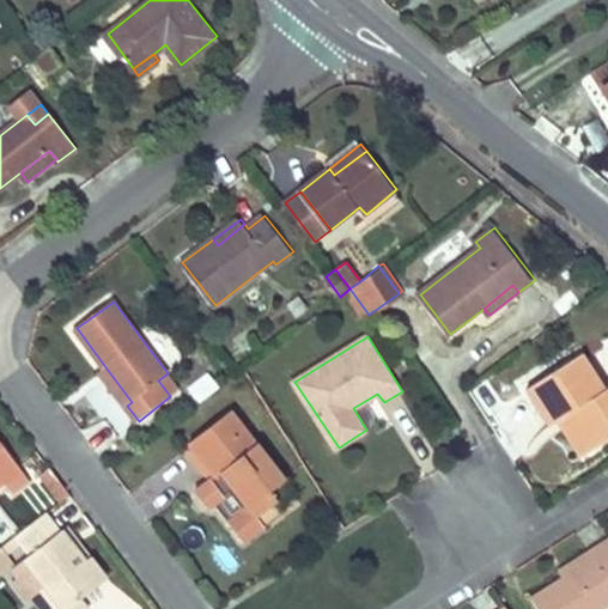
[(607,373),(591,348),(584,353),(607,388),(607,373)]
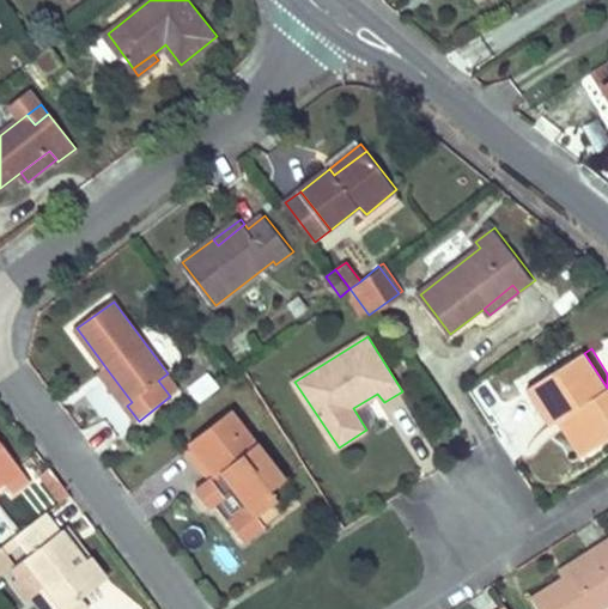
[(584,353),(530,387),(539,400),(553,391),(567,414),(591,449),(607,438),(607,388),(584,353)]
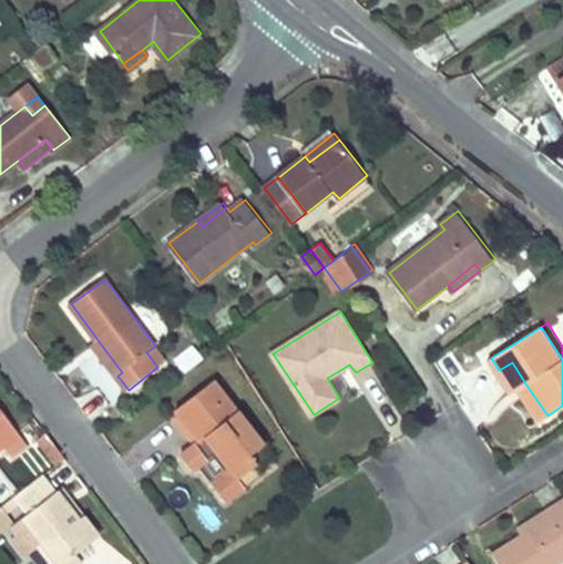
[(99,341),(94,345),(118,376),(122,372),(99,341)]
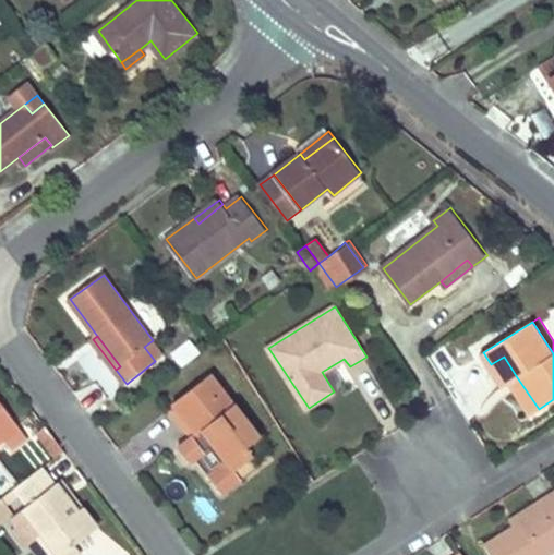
[(504,357),(491,364),(505,385),(510,382),(517,377),(504,357)]
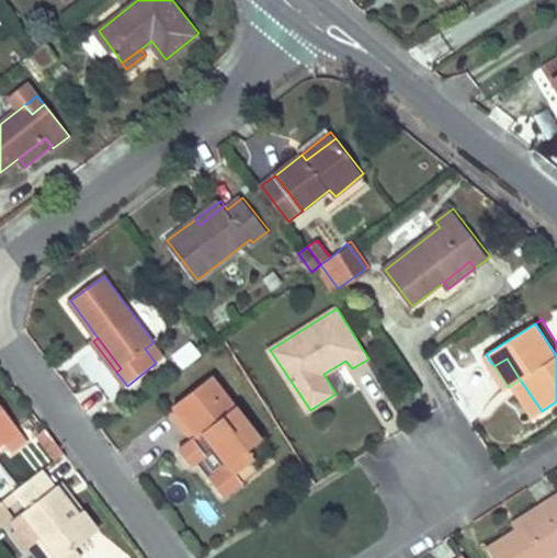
[(215,378),(180,406),(202,434),(199,436),(185,446),(195,457),(191,462),(194,465),(201,460),(226,493),(246,479),(239,470),(256,456),(252,452),(249,448),(262,439),(215,378)]
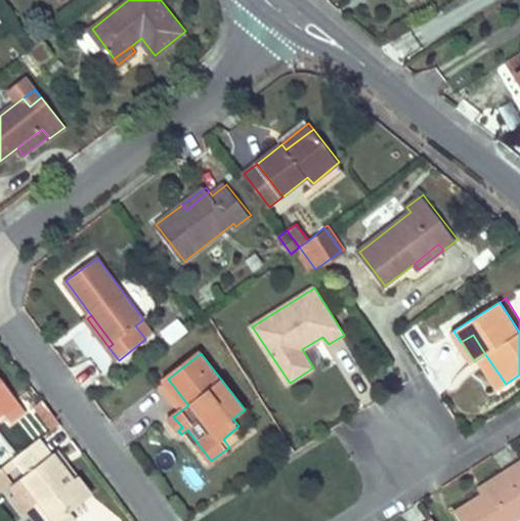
[(485,354),(479,358),(500,388),(506,384),(485,354)]
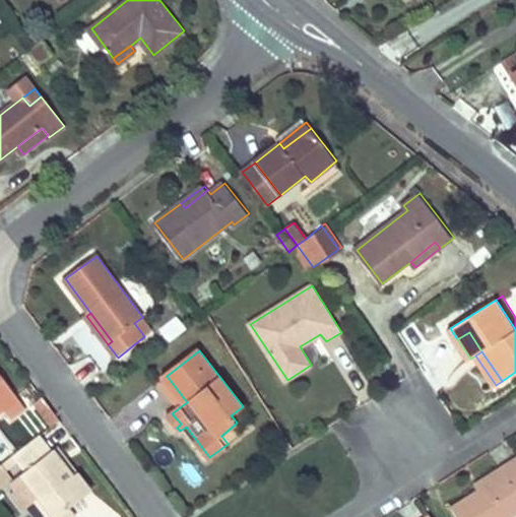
[(20,397),(0,370),(0,412),(6,408),(13,417),(27,407),(20,397)]
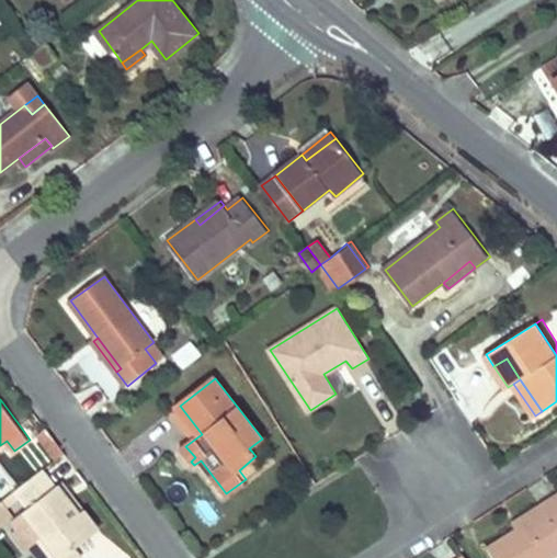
[(180,406),(177,409),(199,436),(202,434),(180,406)]
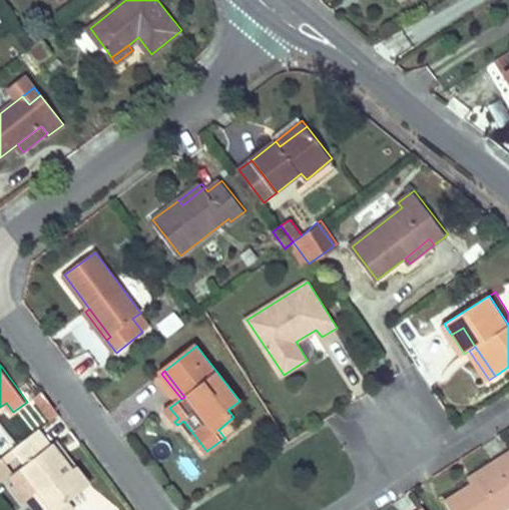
[(44,390),(38,394),(55,416),(61,412),(44,390)]
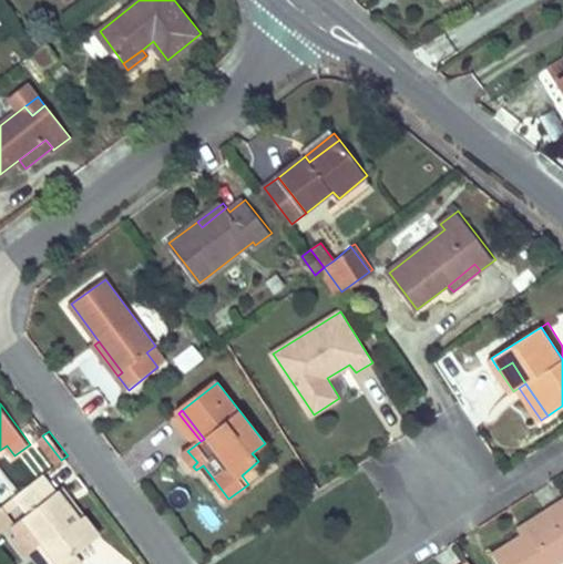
[(265,443),(252,453),(255,457),(267,447),(265,443)]
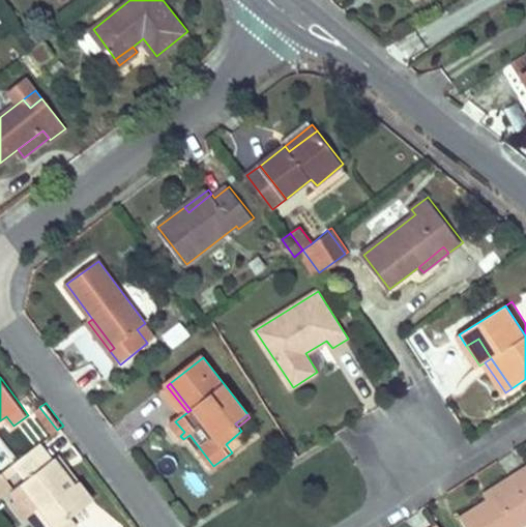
[(175,421),(172,425),(180,436),(184,432),(175,421)]
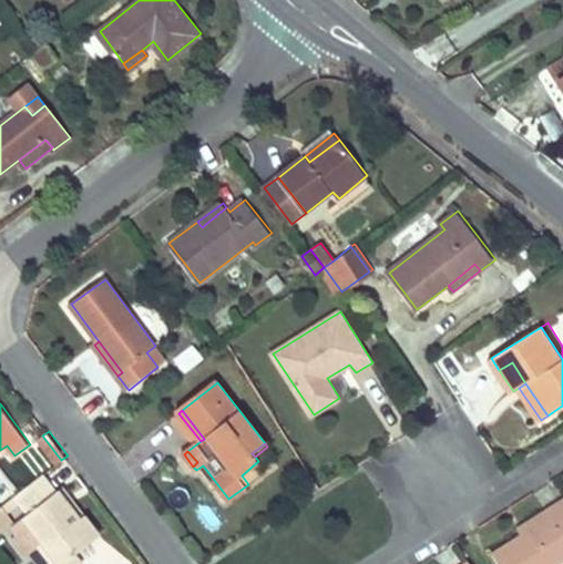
[(43,473),(17,494),(22,502),(30,513),(26,515),(21,519),(16,526),(20,533),(16,536),(28,554),(45,541),(62,563),(75,554),(100,535),(84,515),(79,519),(58,491),(43,473)]
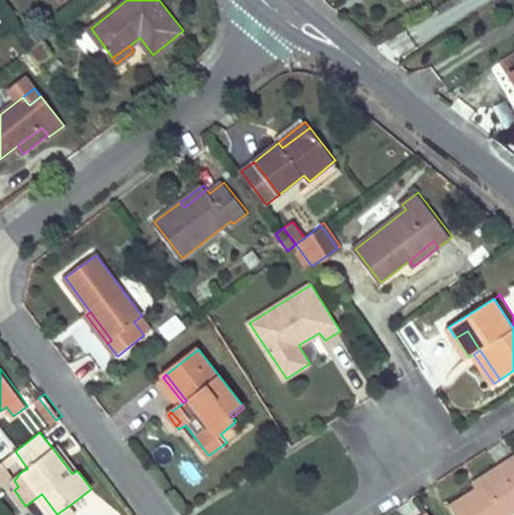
[(58,445),(53,448),(72,474),(77,470),(58,445)]
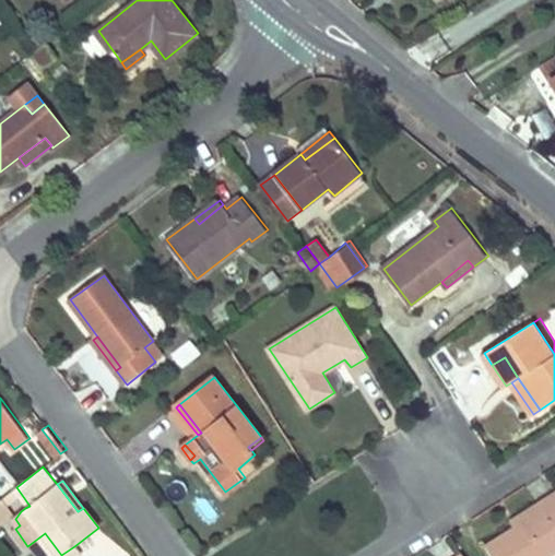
[(16,487),(0,499),(0,511),(22,495),(16,487)]
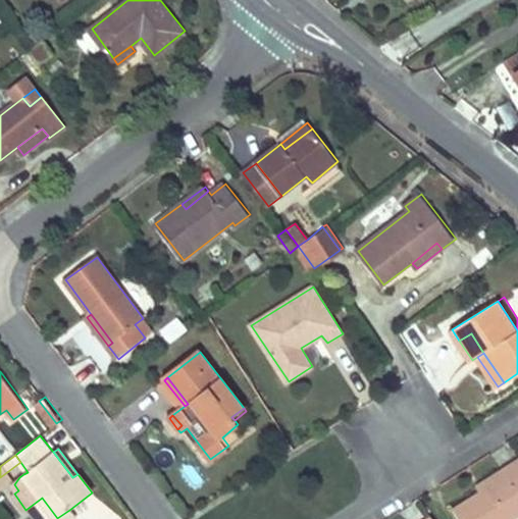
[(509,475),(482,491),(455,509),(461,518),(508,518),(517,512),(517,460),(505,468),(509,475)]
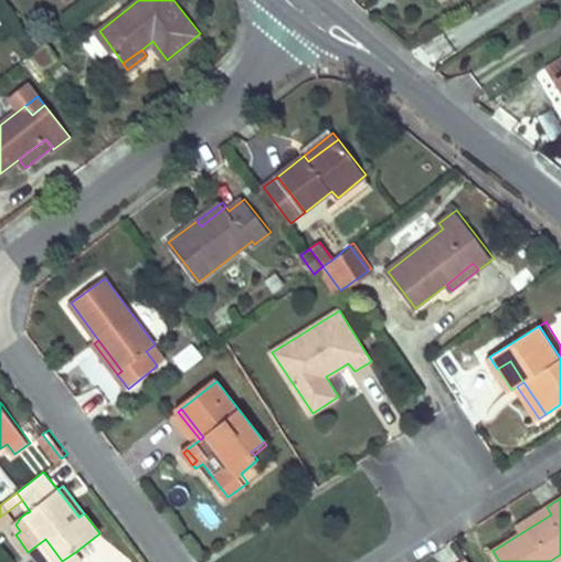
[(547,507),(518,526),(522,532),(551,515),(547,507)]
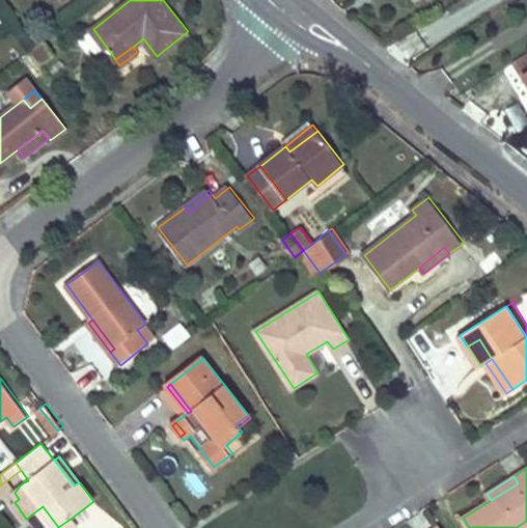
[(58,527),(43,506),(26,519),(32,527),(75,527),(77,527),(71,519),(58,527)]
